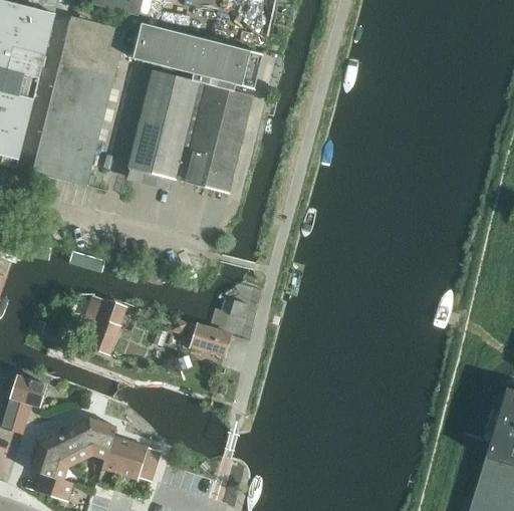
[(0,162),(16,167),(55,12),(8,0),(0,0),(0,162)]
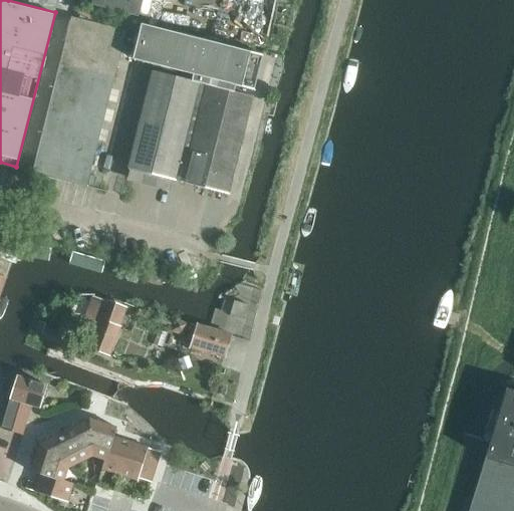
[(139,13),(142,0),(93,0),(93,1),(139,13)]
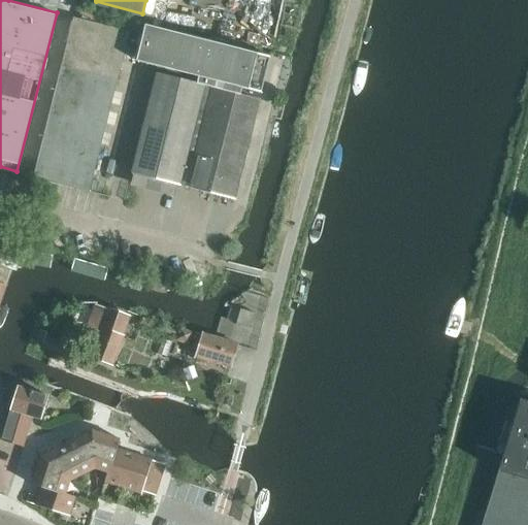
[(33,175),(89,190),(128,30),(73,15),(33,175)]
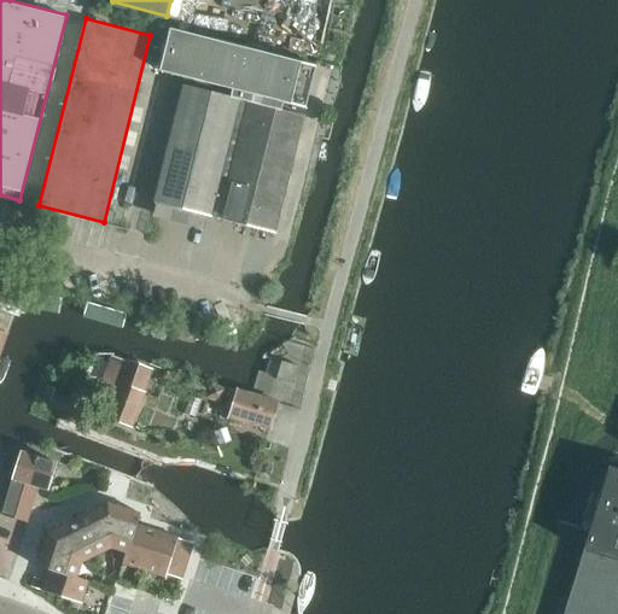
[(167,27),(157,69),(187,76),(186,83),(302,112),(314,63),(167,27)]
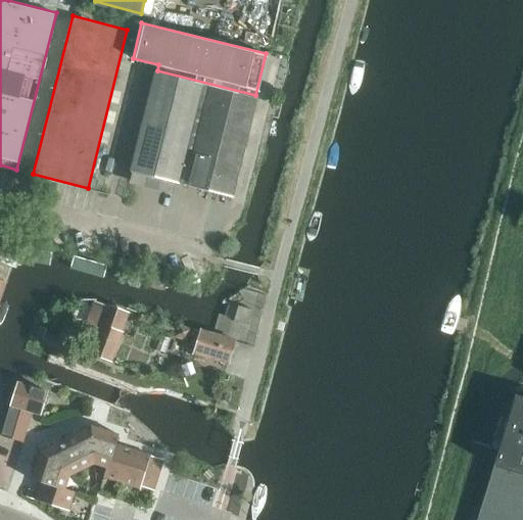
[(179,181),(184,182),(200,116),(208,84),(157,71),(155,71),(130,170),(179,182),(179,181)]
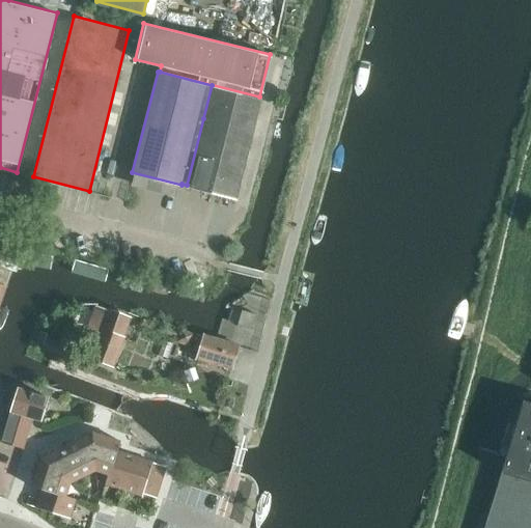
[(259,96),(212,85),(203,118),(251,131),(259,96)]
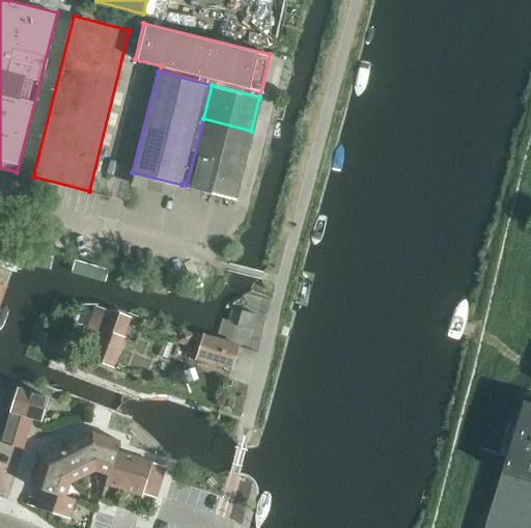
[(234,198),(251,131),(203,118),(187,185),(187,186),(234,198)]
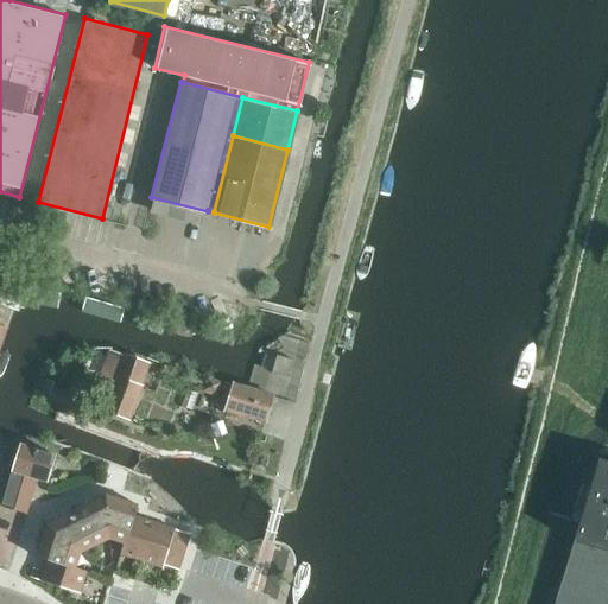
[(17,298),(55,304),(58,291),(19,285),(17,298)]
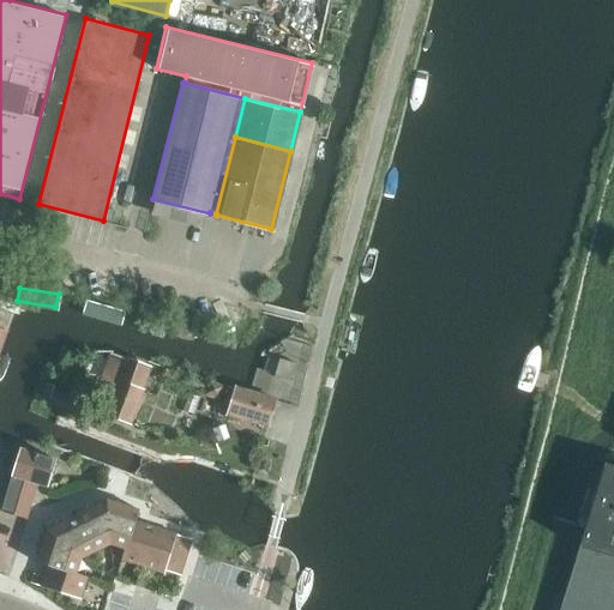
[(84,310),(122,321),(126,308),(88,299),(84,310)]
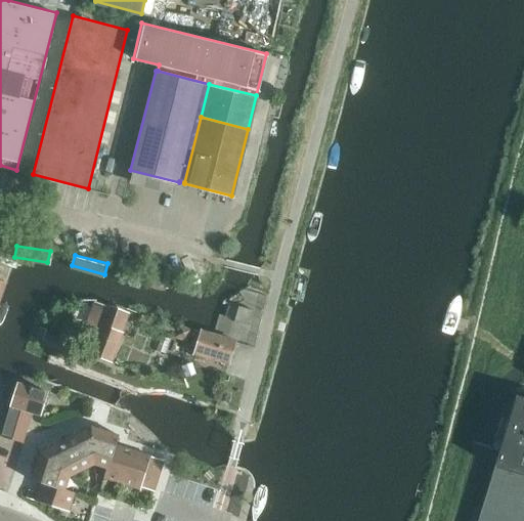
[(87,320),(100,326),(91,351),(111,358),(121,332),(120,331),(127,311),(107,304),(106,305),(94,301),(87,320)]
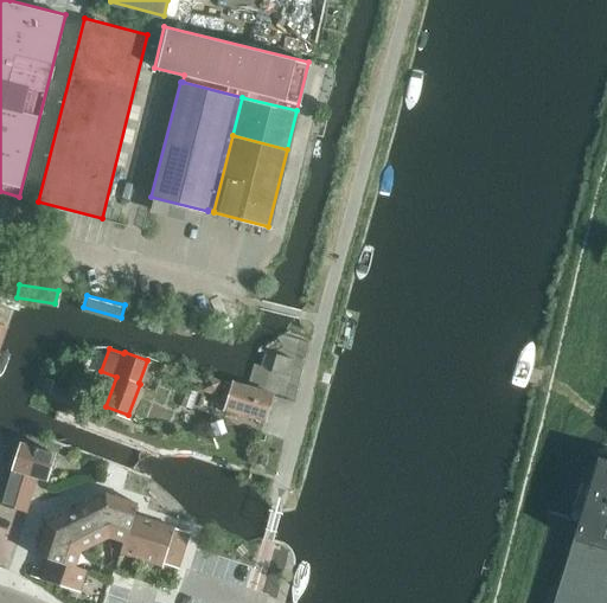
[(270,370),(288,376),(294,358),(276,352),(270,370)]
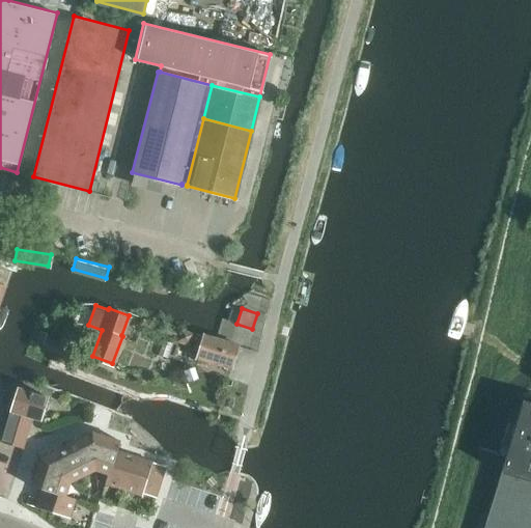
[(182,327),(177,339),(190,343),(194,331),(182,327)]
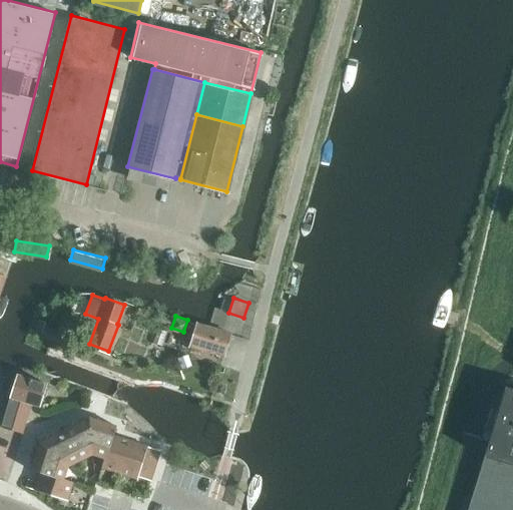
[(190,344),(222,353),(229,333),(197,323),(190,344)]
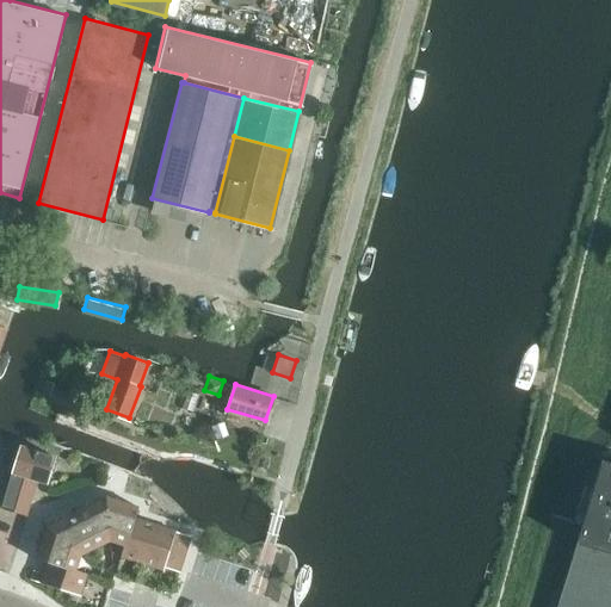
[(0,460),(0,466),(4,468),(1,477),(11,481),(2,506),(25,514),(37,478),(45,482),(49,472),(54,470),(56,463),(54,458),(55,454),(41,450),(22,444),(19,448),(19,451),(5,446),(0,460)]
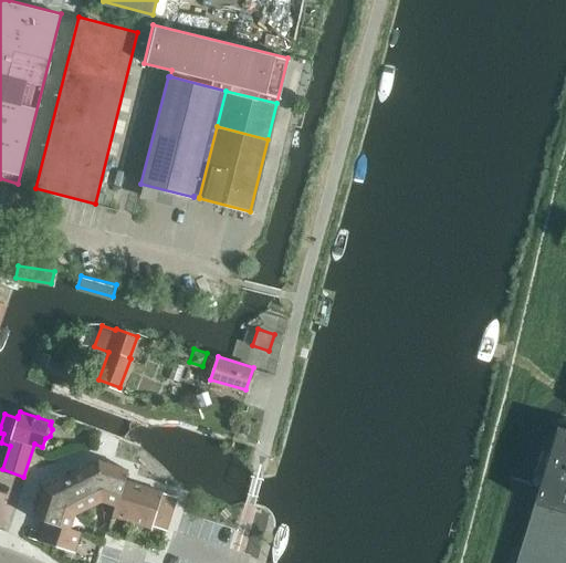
[(557,426),(534,502),(565,511),(565,427),(565,428),(557,426)]
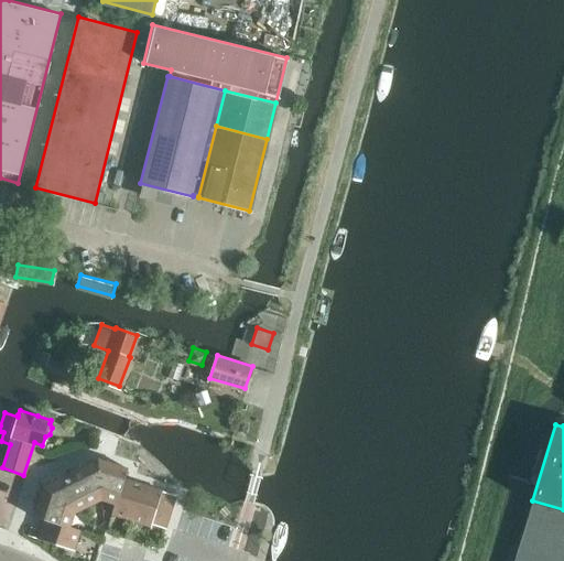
[(46,483),(42,488),(33,515),(43,518),(38,537),(74,549),(79,528),(69,525),(74,511),(101,498),(115,502),(111,513),(151,525),(151,522),(165,527),(176,494),(162,489),(162,488),(125,477),(128,466),(101,459),(95,460),(46,483)]
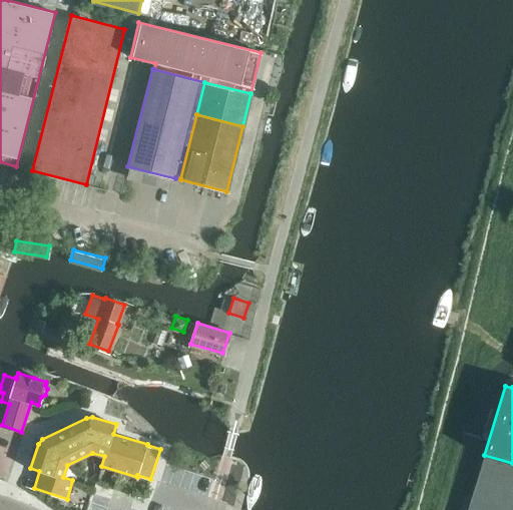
[(512,509),(512,463),(484,455),(467,509),(512,509)]
